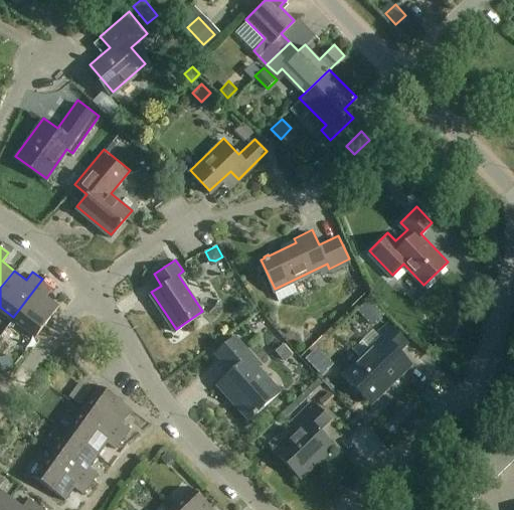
[(42,279),(13,317),(35,335),(58,304),(46,295),(52,286),(42,279)]
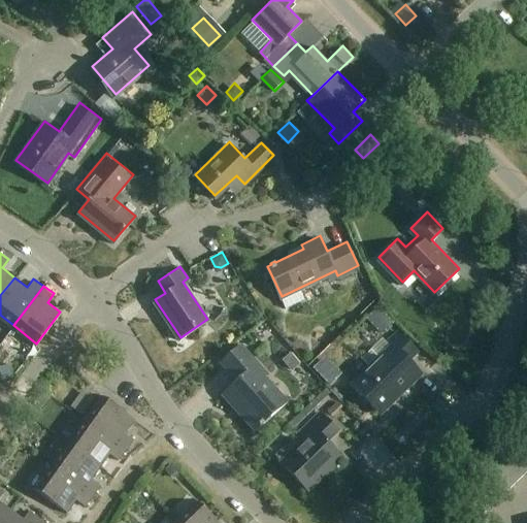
[(380,304),(369,315),(383,330),(394,319),(380,304)]
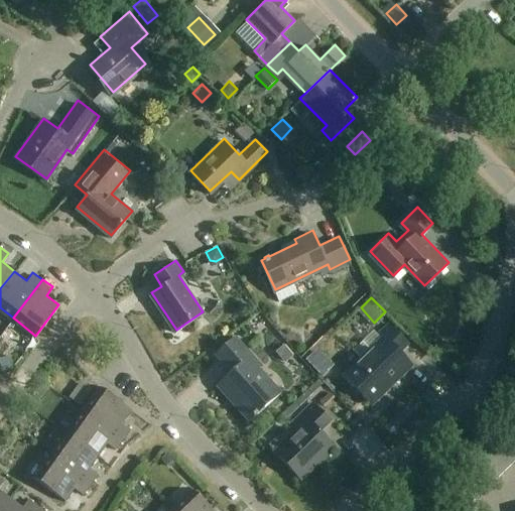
[(390,383),(411,363),(399,350),(408,341),(389,321),(379,331),(384,335),(344,374),(368,398),(387,380),(390,383)]
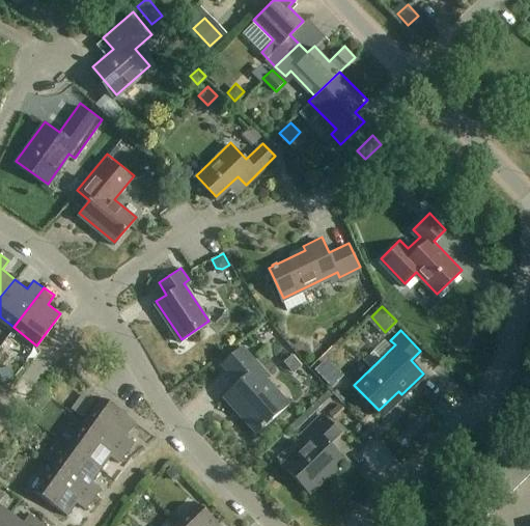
[(256,431),(285,405),(262,380),(270,374),(243,343),(223,361),(241,380),(224,394),(256,431)]
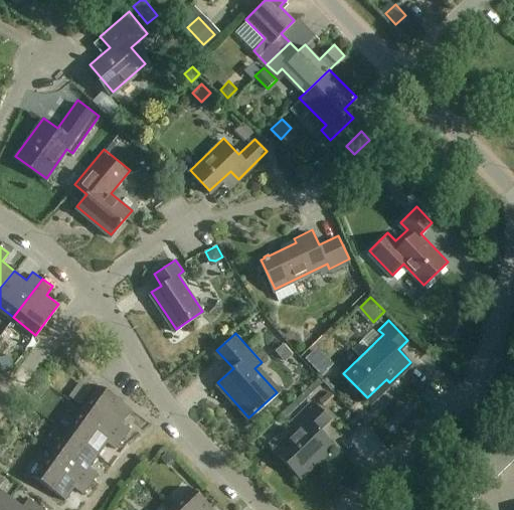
[(0,357),(0,358),(2,369),(13,368),(11,355),(0,357)]
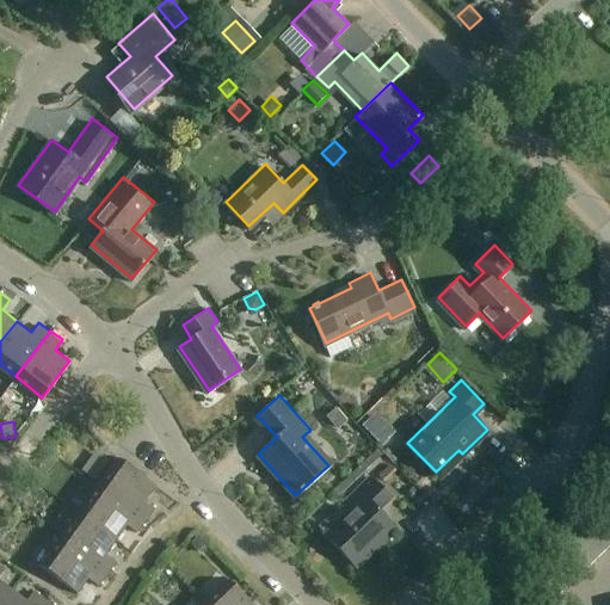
[(76,443),(63,461),(84,474),(96,456),(76,443)]
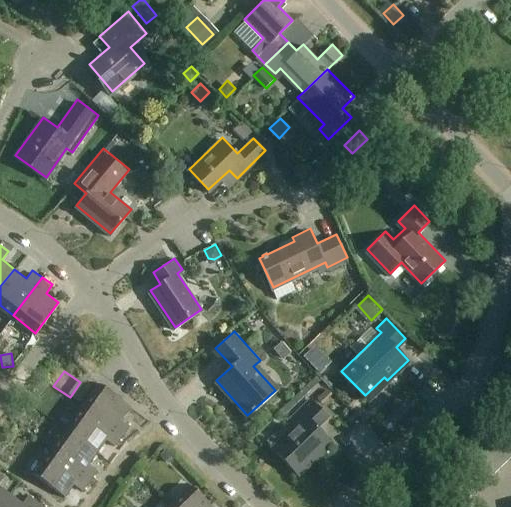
[(83,405),(122,433),(129,423),(121,417),(130,404),(99,382),(83,405)]
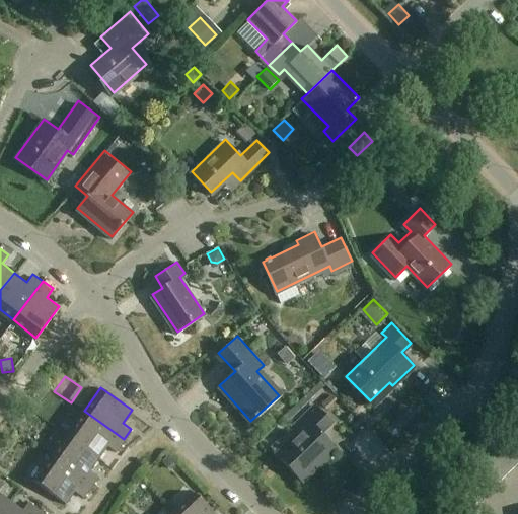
[(299,430),(276,452),(303,480),(337,447),(333,444),(322,433),(335,422),(326,414),(329,412),(318,400),(294,425),(299,430)]
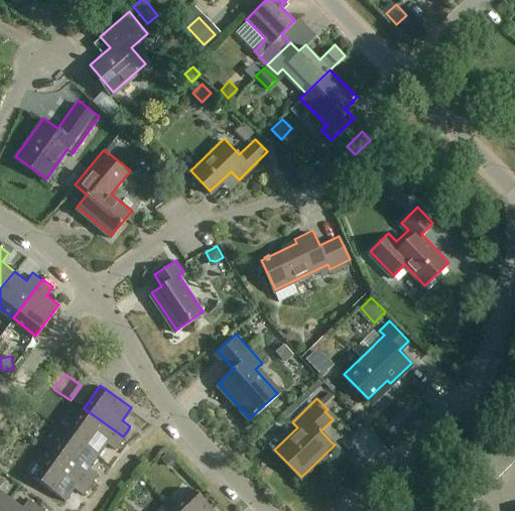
[(116,446),(123,436),(84,408),(68,430),(99,453),(108,440),(116,446)]
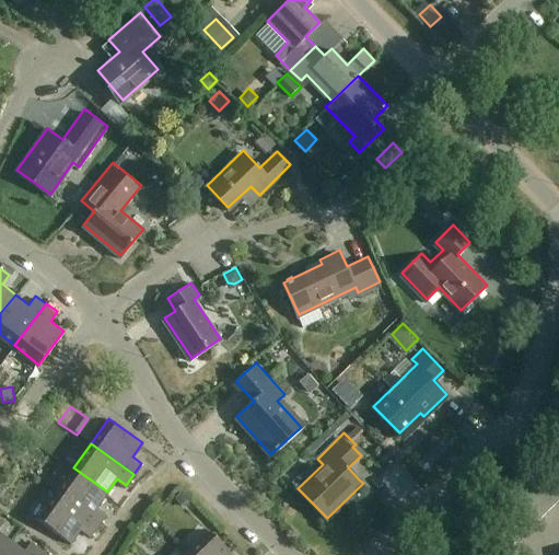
[(548,472),(558,483),(558,464),(557,463),(548,472)]
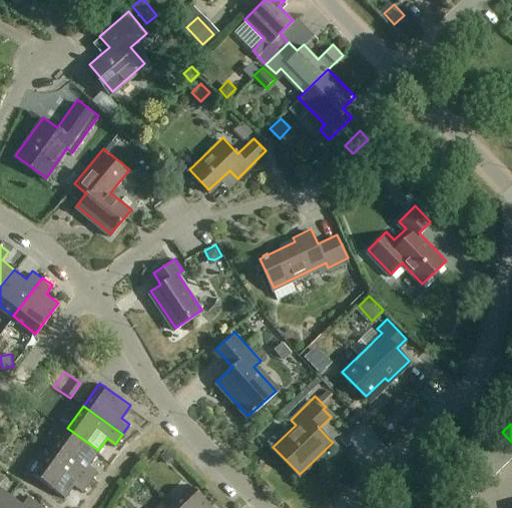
[(89,463),(98,450),(67,428),(51,450),(90,479),(97,469),(89,463)]
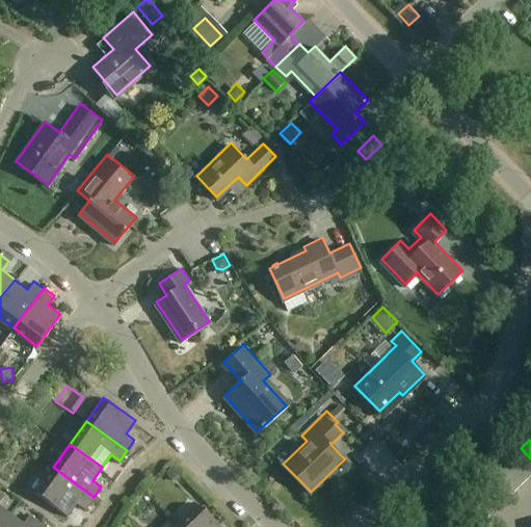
[(512,456),(529,473),(530,471),(530,458),(521,448),(512,456)]
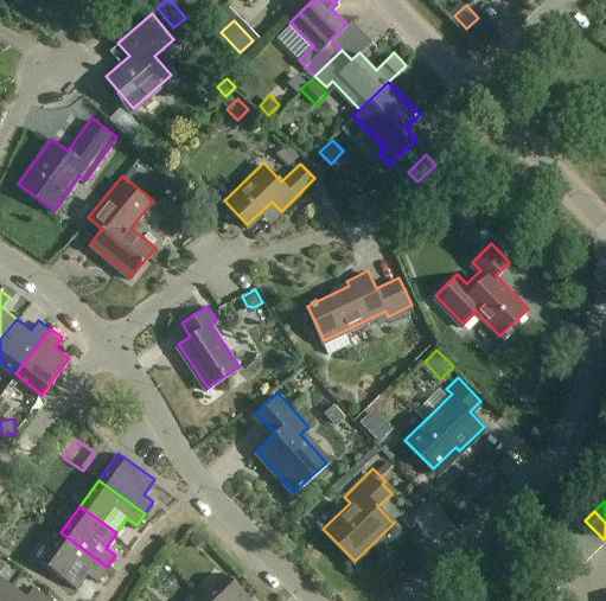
[(575,530),(593,549),(604,539),(585,520),(575,530)]
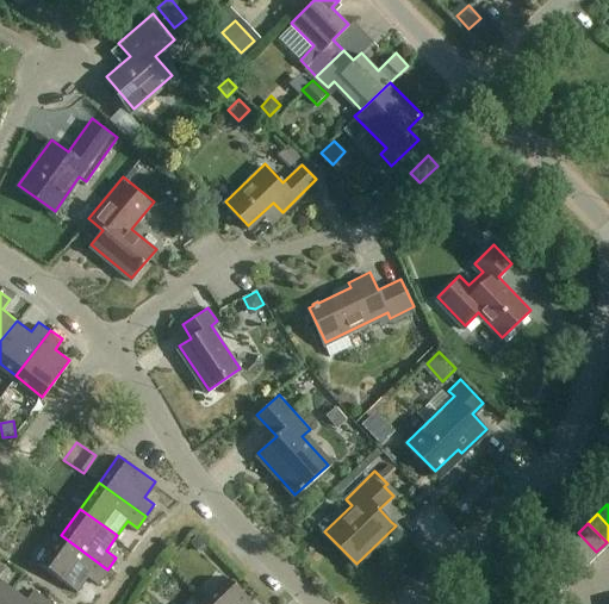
[(207,543),(198,533),(191,539),(202,549),(207,543)]
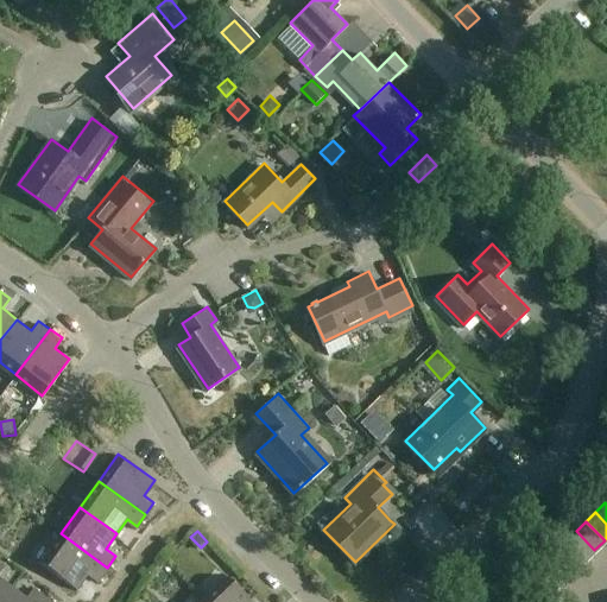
[(567,540),(585,559),(594,550),(576,531),(567,540)]
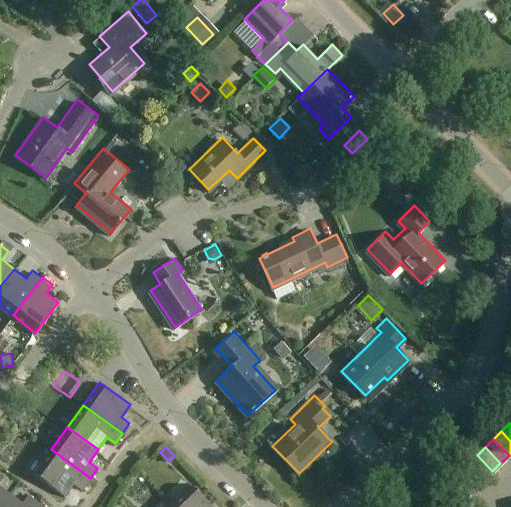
[(83,488),(90,478),(51,449),(34,472),(65,494),(74,482),(83,488)]
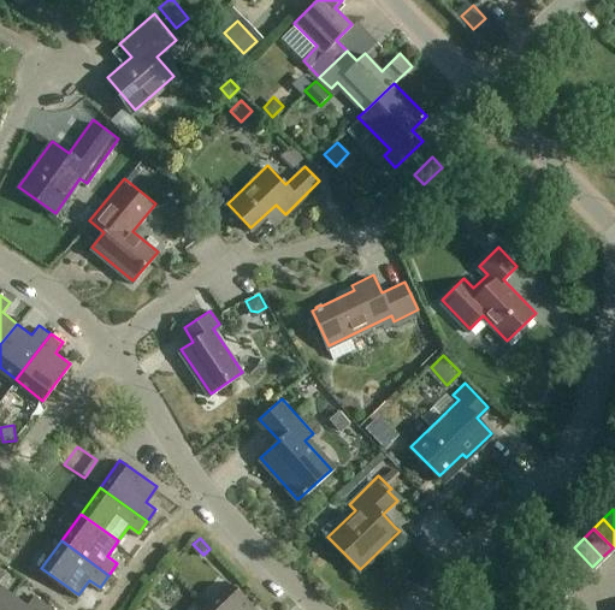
[(565,556),(583,576),(592,567),(574,548),(565,556)]
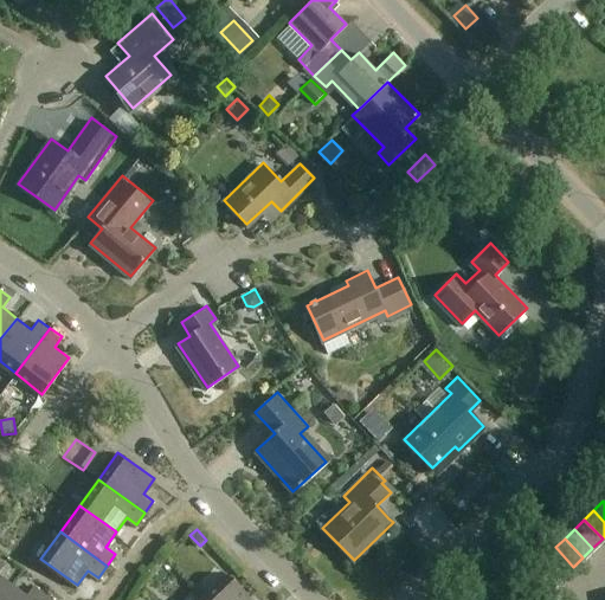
[(545,556),(564,576),(573,567),(555,547),(545,556)]
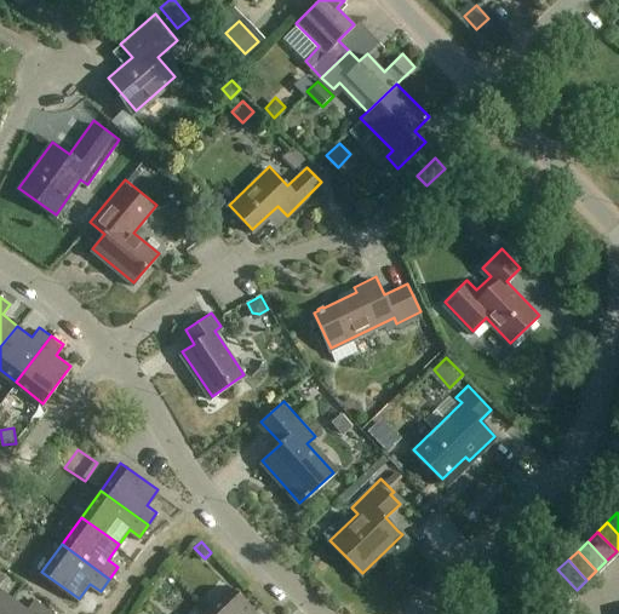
[(0,572),(0,613),(12,596),(0,586),(0,581),(5,575),(0,572)]
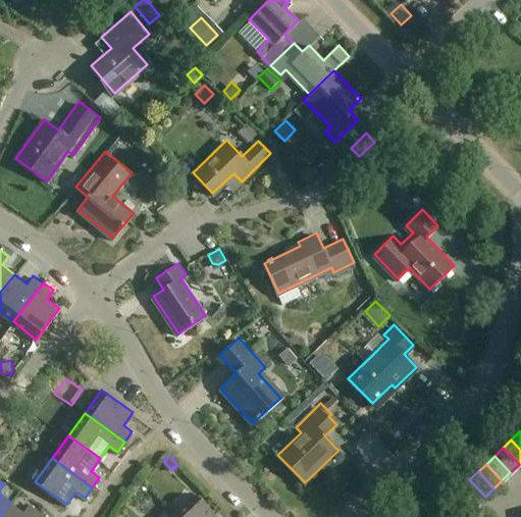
[(175,514),(178,516),(218,516),(196,494),(175,514)]
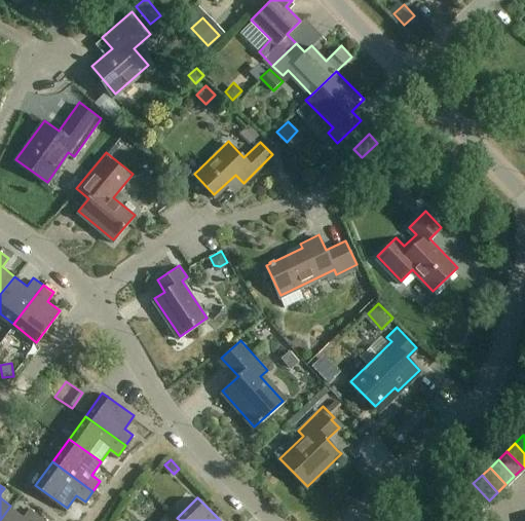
[(0,520),(34,520),(40,514),(29,507),(23,515),(10,506),(0,520)]
